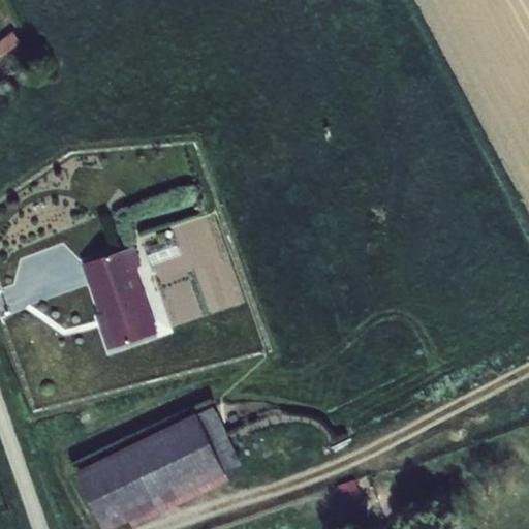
[(29,50),(14,31),(0,42),(0,50),(11,64),(29,50)]
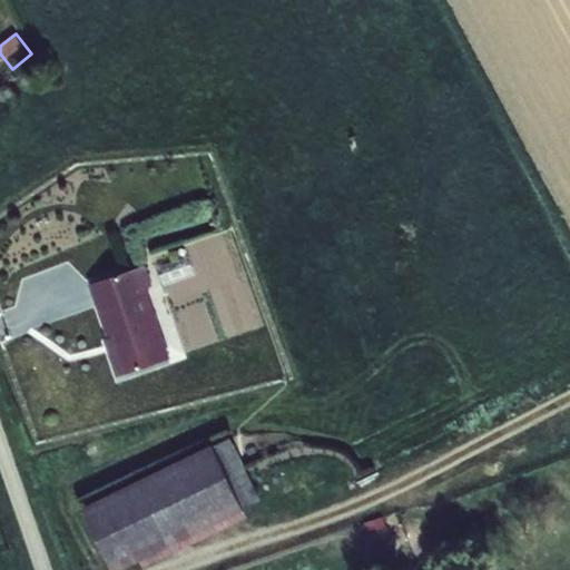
[(189,256),(156,266),(164,286),(197,276),(189,256)]
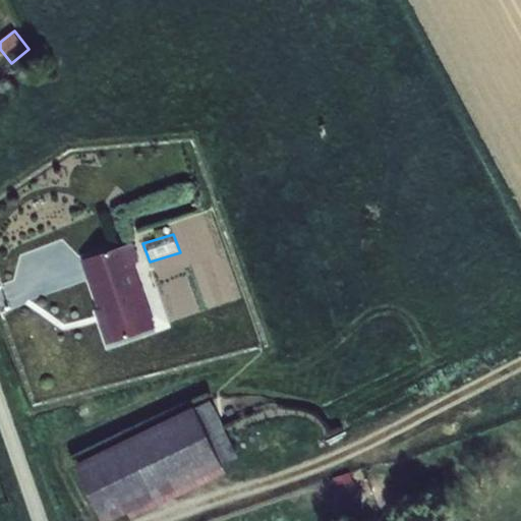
[(139,261),(133,242),(81,261),(99,310),(95,311),(107,344),(157,328),(133,264),(139,261)]
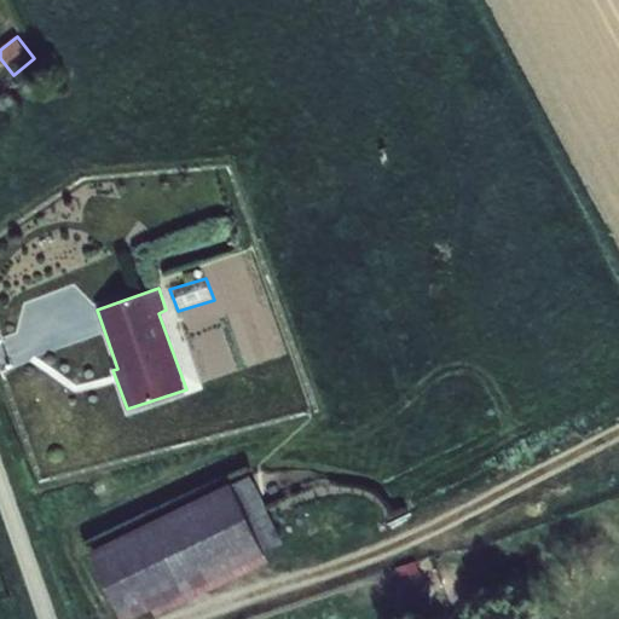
[(283,362),(283,345),(236,345),(236,362),(283,362)]
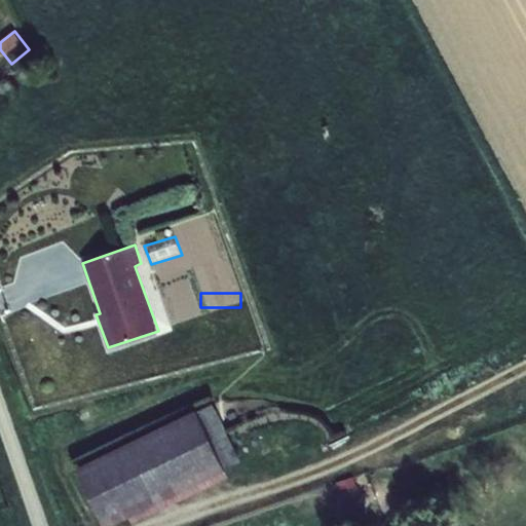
[(213,404),(197,412),(225,470),(240,462),(213,404)]
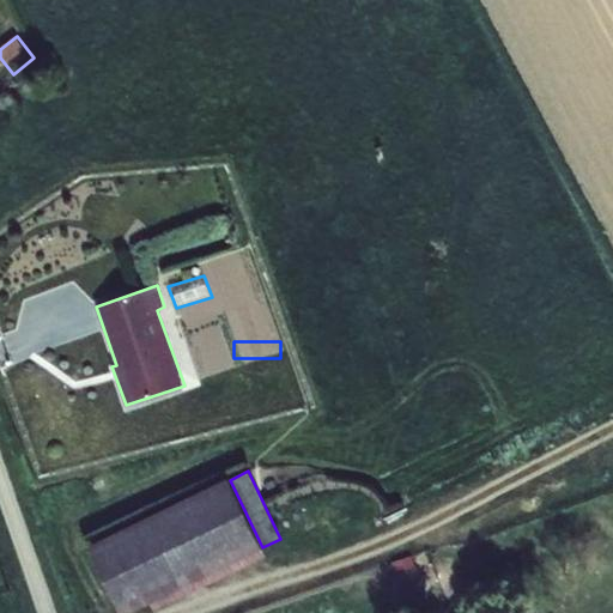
[(155,611),(267,557),(262,547),(230,480),(229,477),(89,546),(120,612),(131,612),(151,604),(155,611)]
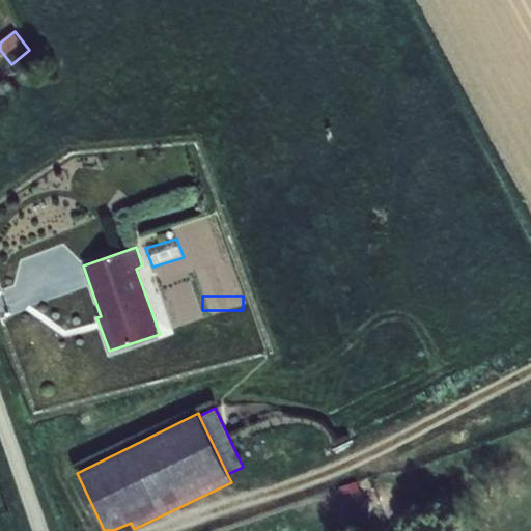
[(360,490),(343,497),(350,513),(366,506),(360,490)]
